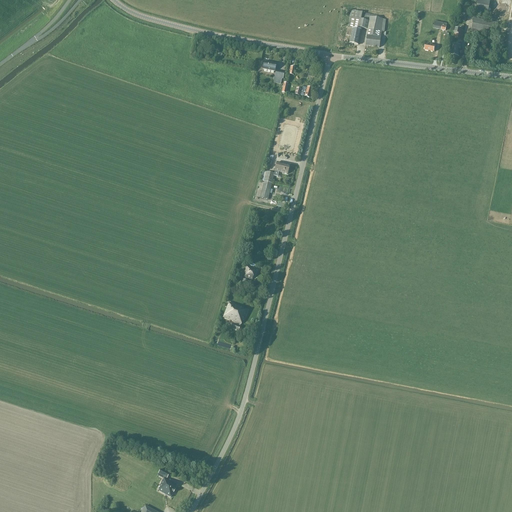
[(488,14),(490,2),(479,0),(477,0),(476,12),(488,14)]
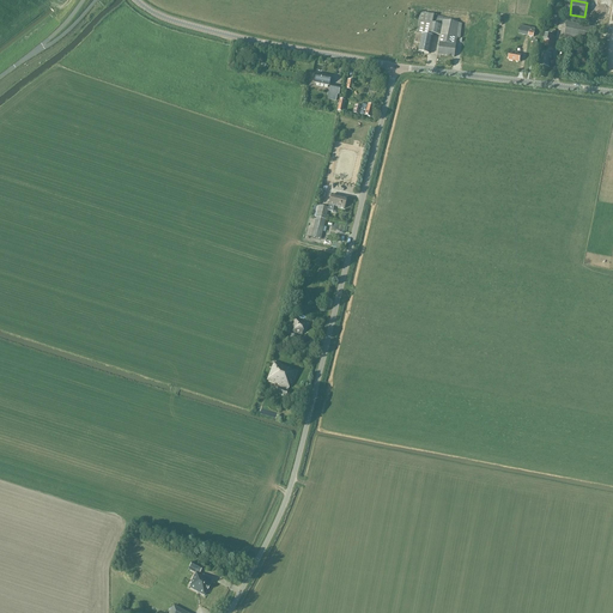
[(557,25),(560,8),(551,6),(547,23),(557,25)]
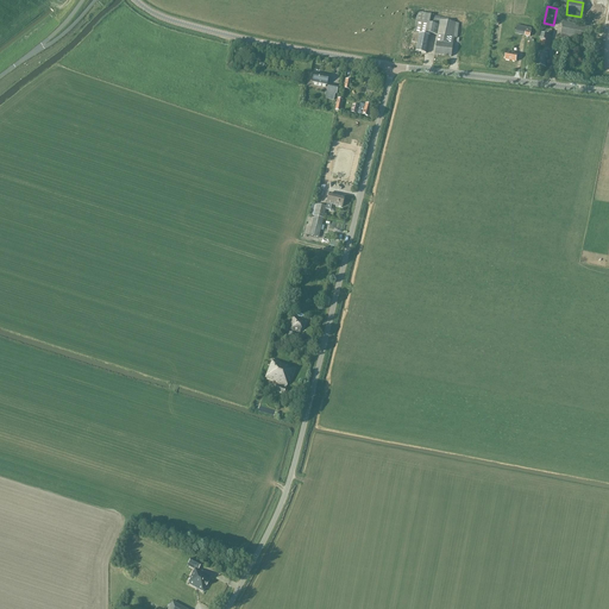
[(418,12),(416,13),(413,35),(414,35),(412,43),(416,44),(415,52),(426,55),(429,37),(428,37),(428,33),(437,36),(435,43),(434,55),(451,57),(453,37),(457,38),(458,24),(454,23),(454,22),(453,22),(453,20),(440,17),(418,12)]
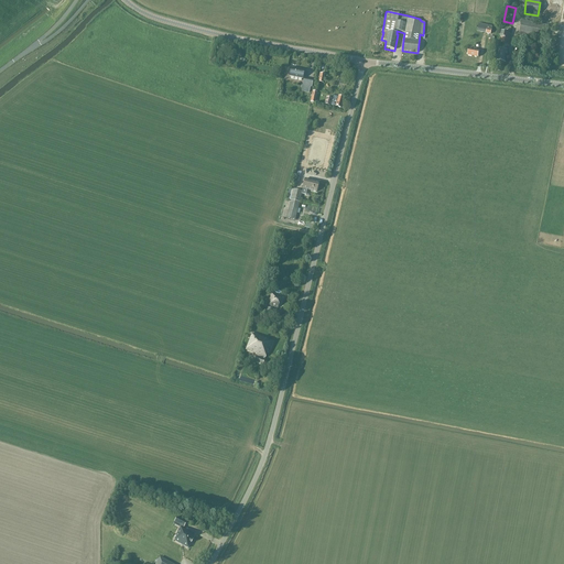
[(490,34),(491,30),(492,26),(478,23),(477,31),(486,33),(490,34)]
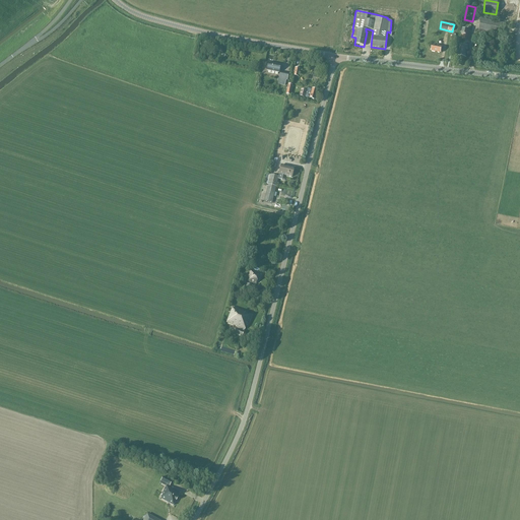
[(468,42),(470,31),(463,30),(461,40),(468,42)]
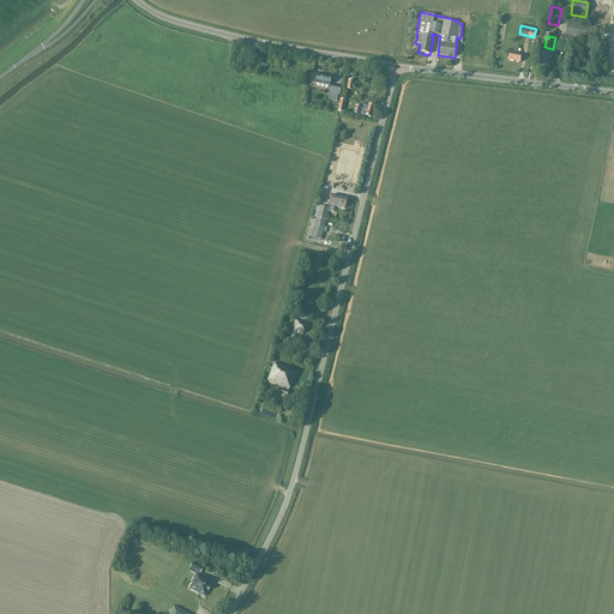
[(551,68),(553,56),(543,55),(541,67),(551,68)]
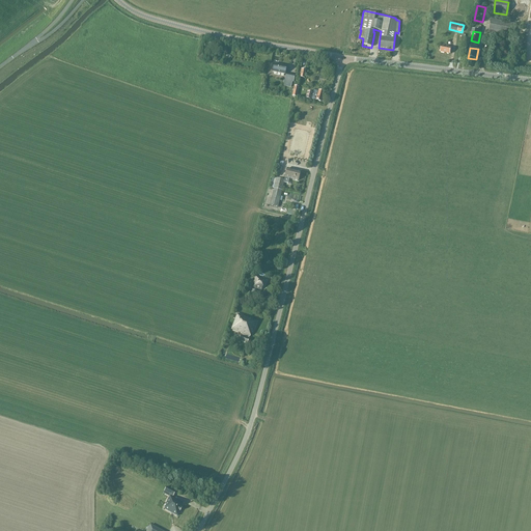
[(274,63),(273,72),(284,75),(286,66),(282,65),(279,65),(279,64),(274,63)]
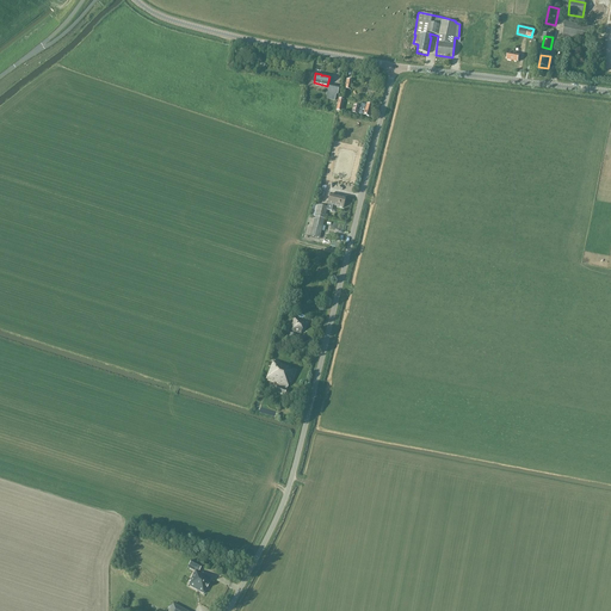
[(339,86),(329,85),(326,99),(334,102),(335,96),(338,96),(339,86)]
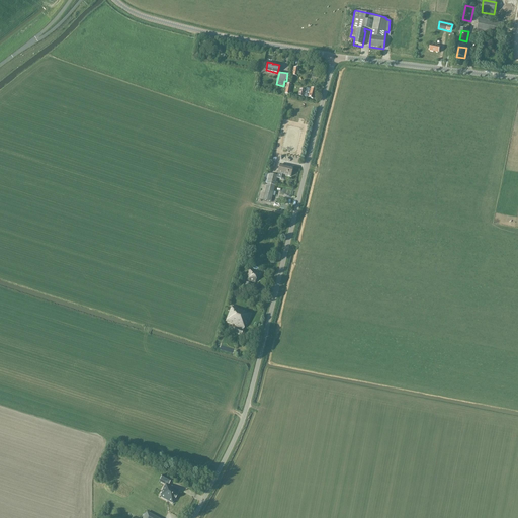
[(313,99),(316,90),(306,87),(305,91),(299,89),(297,96),(303,97),(304,96),(308,97),(306,102),(313,104),(314,101),(313,99)]
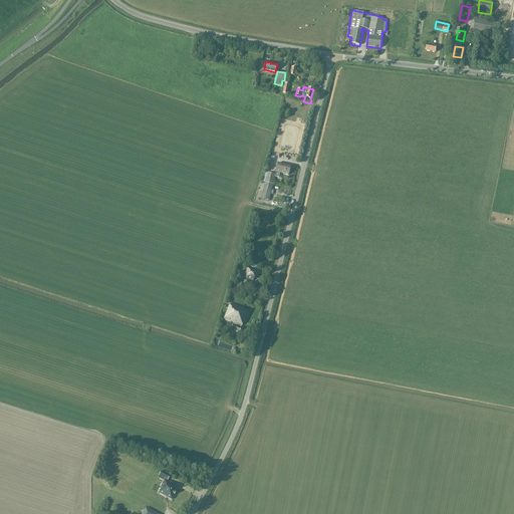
[(288,174),(290,166),(278,163),(276,171),(275,171),(275,174),(267,172),(261,199),(269,201),(274,177),(279,178),(280,172),(288,174)]
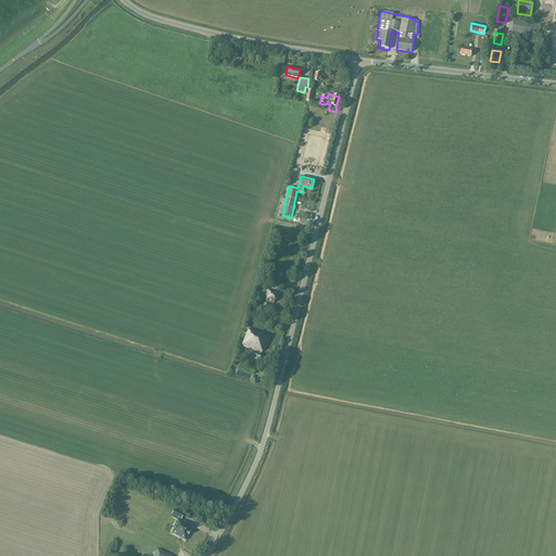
[(274,304),(277,292),(268,289),(264,301),(274,304)]
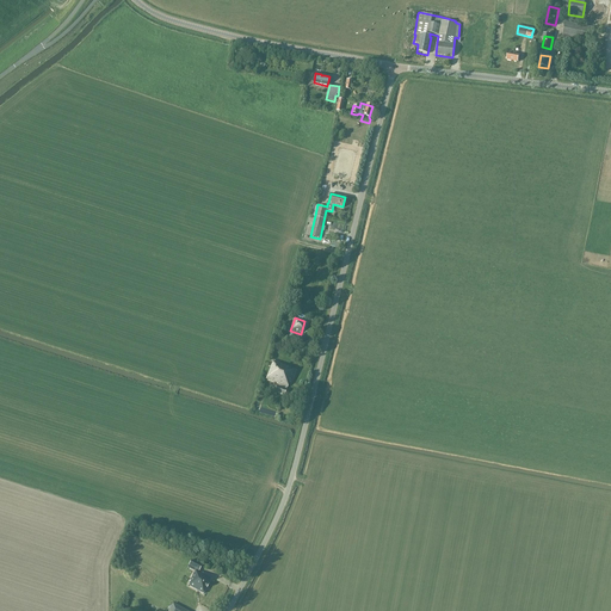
[(266,378),(279,383),(277,387),(275,393),(284,396),(287,390),(288,387),(289,382),(291,383),(296,371),(273,362),(266,378)]
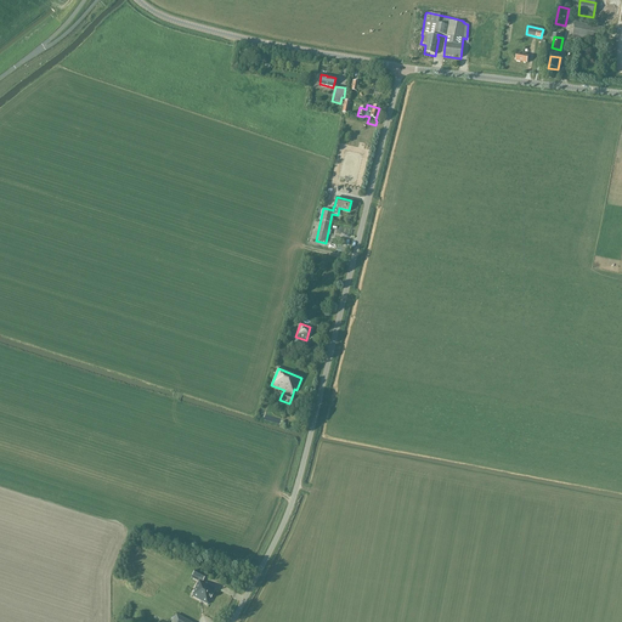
[(204,577),(193,571),(191,576),(199,580),(198,582),(198,581),(192,592),(193,593),(191,597),(207,605),(209,599),(210,599),(211,597),(211,595),(214,589),(201,583),(202,581),(202,582),(204,577)]
